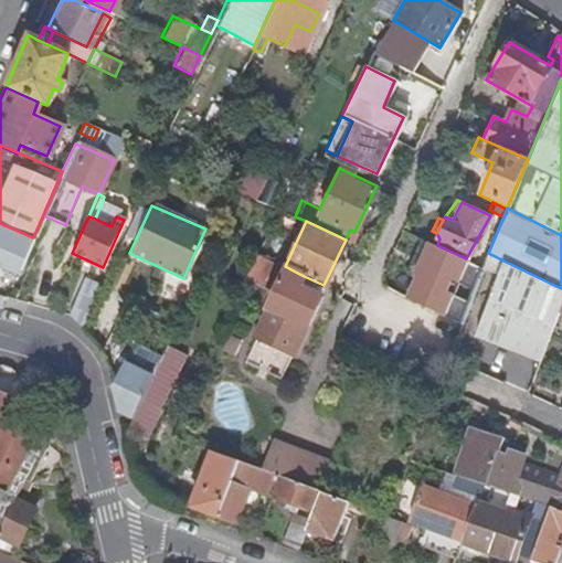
[(33,237),(0,223),(0,246),(24,257),(33,237)]
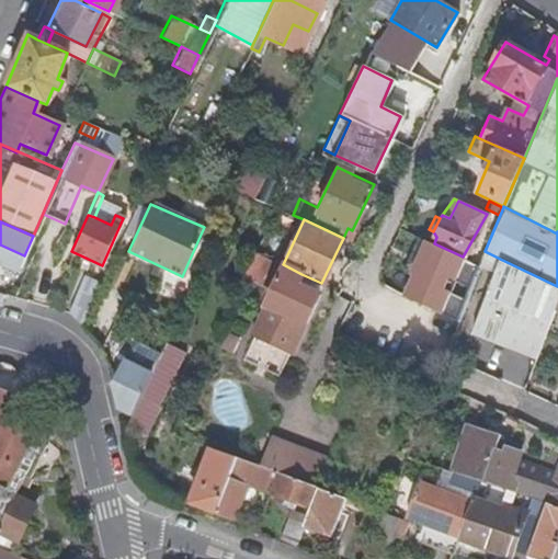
[(454,292),(466,297),(467,292),(479,264),(430,244),(423,260),(429,263),(412,299),(444,315),(454,292)]
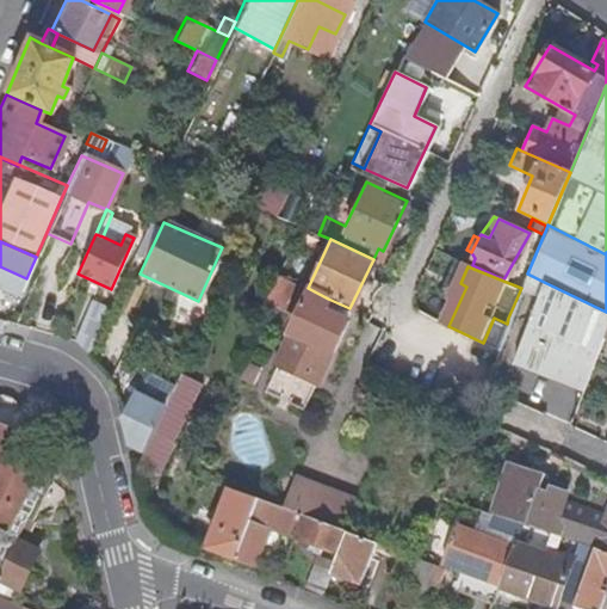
[(276,274),(273,272),(261,299),(262,299),(276,274)]
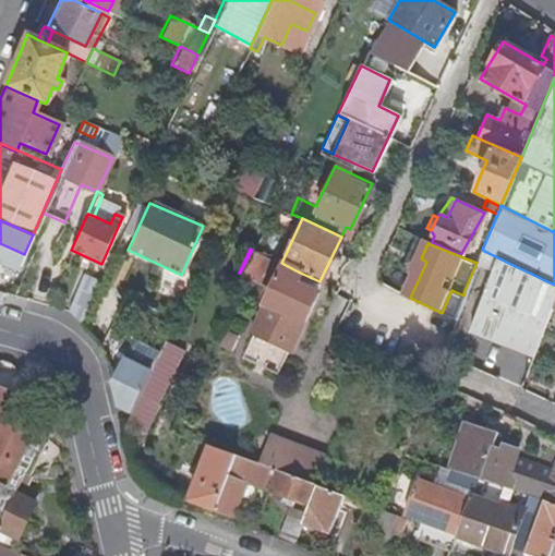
[(252,250),(240,273),(258,281),(269,258),(252,250)]
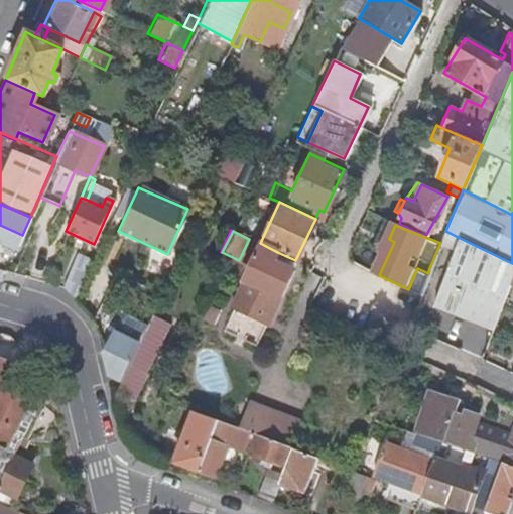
[(0,266),(7,269),(17,246),(0,238),(0,266)]
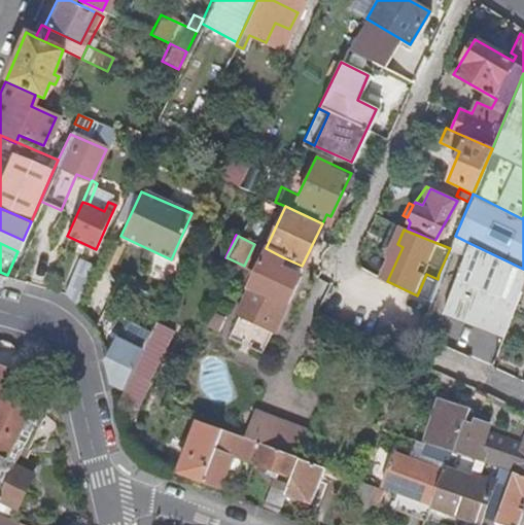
[(523,269),(469,243),(443,312),(501,337),(521,287),(523,280),(523,269)]
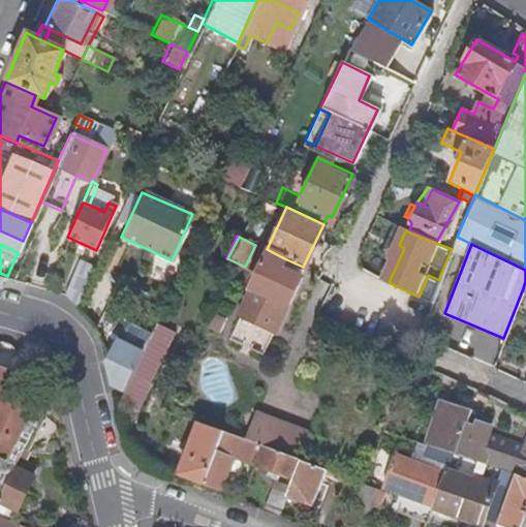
[(267,249),(248,288),(285,304),(299,276),(284,270),(281,265),(284,258),(267,249)]
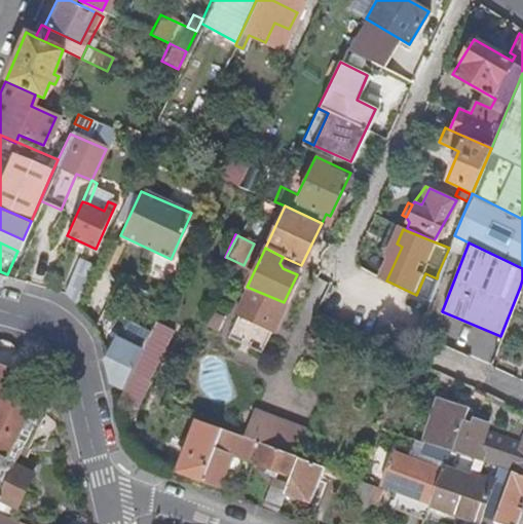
[(73,270),(63,292),(74,305),(87,276),(73,270)]
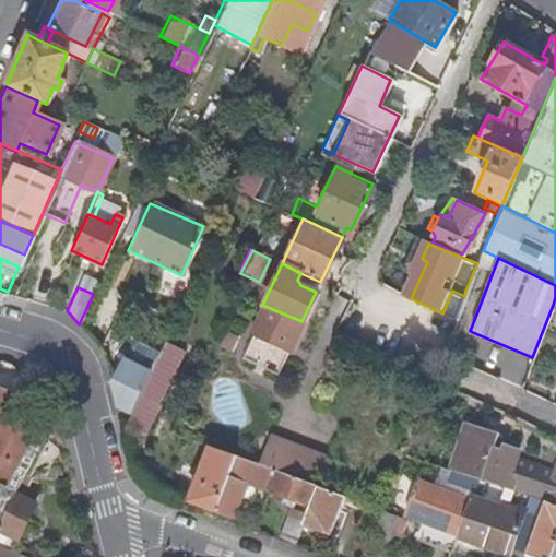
[(442,313),(454,319),(464,296),(452,291),(442,313)]
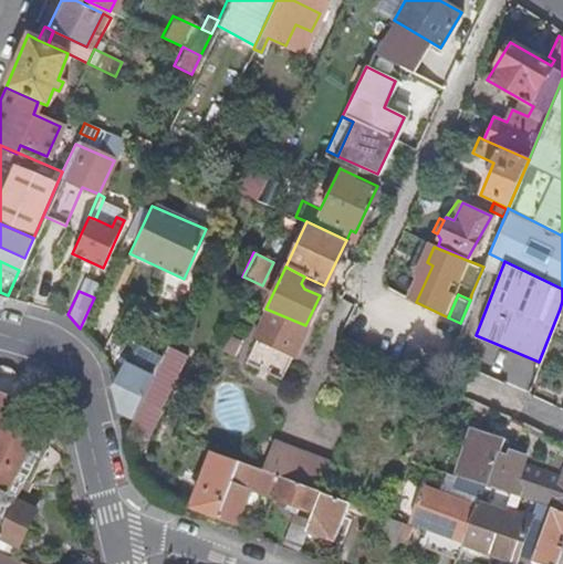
[(305,325),(266,309),(251,336),(291,356),(305,325)]
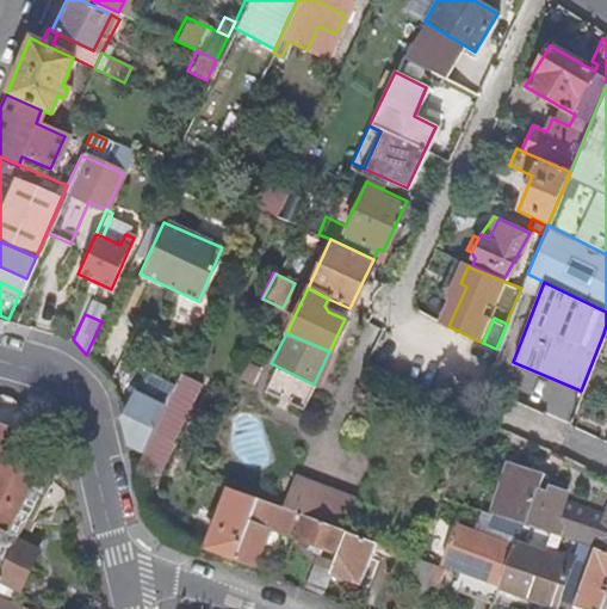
[(256,368),(243,362),(237,374),(249,380),(256,368)]
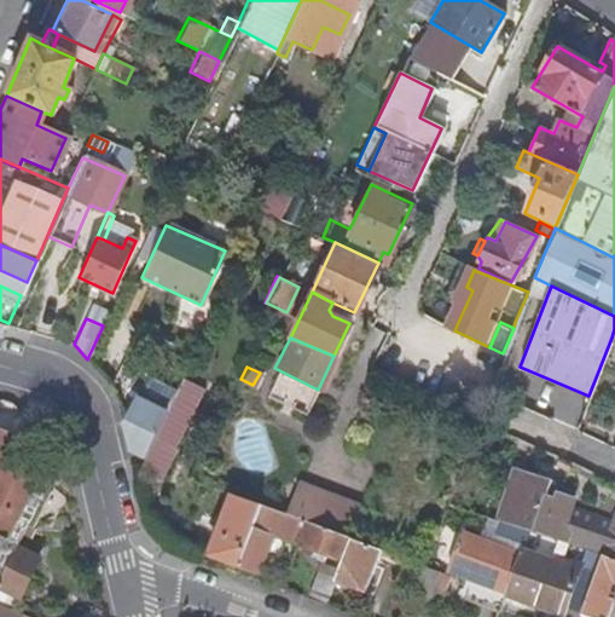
[(148,448),(166,456),(192,401),(174,392),(166,411),(148,448)]
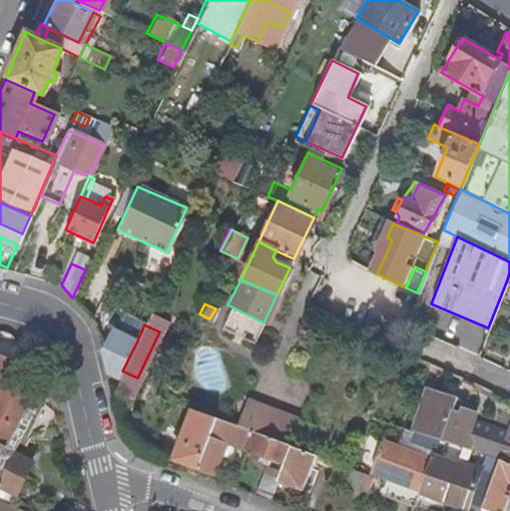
[(111,328),(100,351),(105,372),(119,379),(122,371),(137,341),(111,328)]
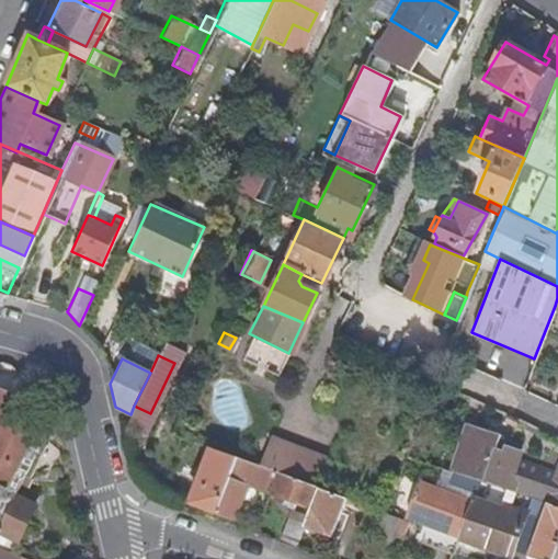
[(131,414),(124,426),(140,435),(150,413),(134,406),(131,414)]
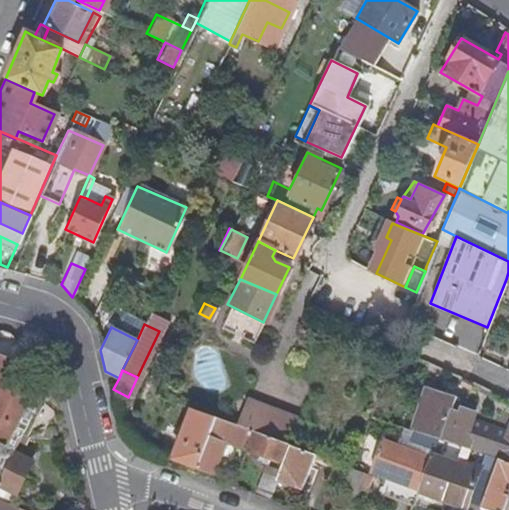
[(43,389),(6,372),(0,384),(0,475),(16,443),(21,433),(43,389)]
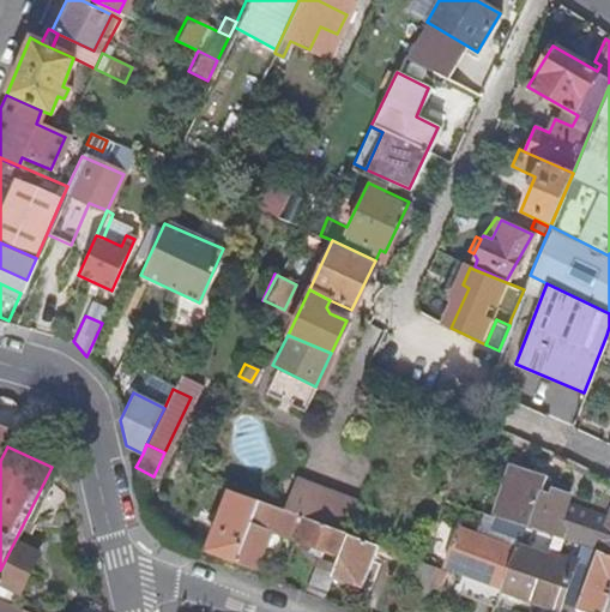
[(58,471),(52,467),(25,520),(31,523),(58,471)]
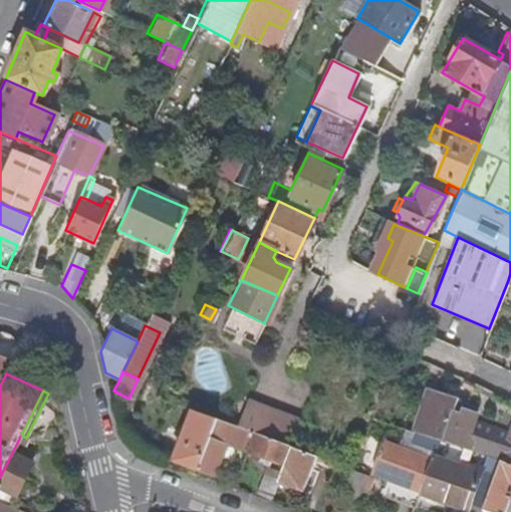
[(426,394),(412,432),(415,433),(439,442),(445,443),(473,453),(475,454),(497,462),(510,467),(510,425),(510,426),(507,434),(478,423),(480,416),(466,411),(465,415),(459,413),(461,406),(426,394)]
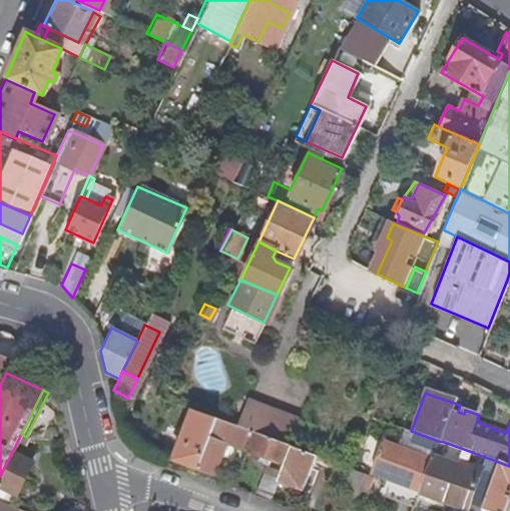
[(261,405),(248,400),(238,426),(251,431),(261,405)]
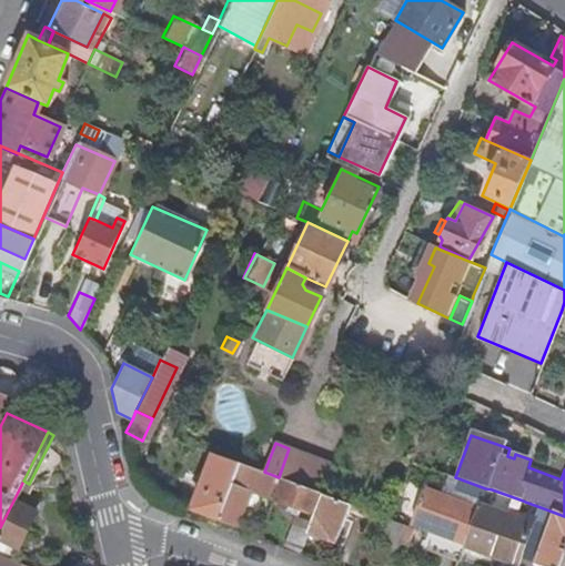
[(333,464),(289,448),(279,477),(280,477),(322,493),(333,464)]
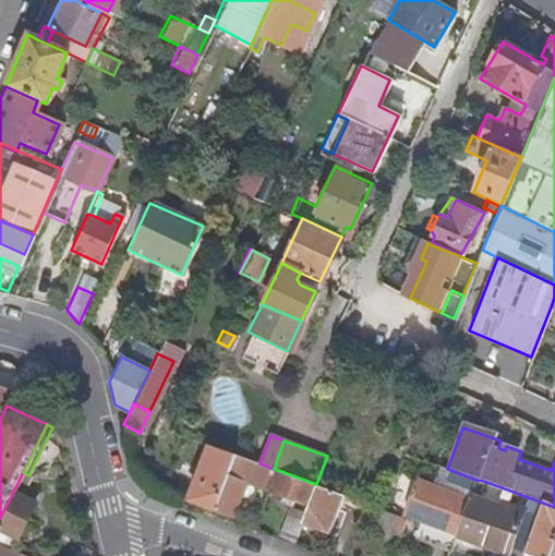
[(188,498),(213,508),(234,455),(208,445),(188,498)]
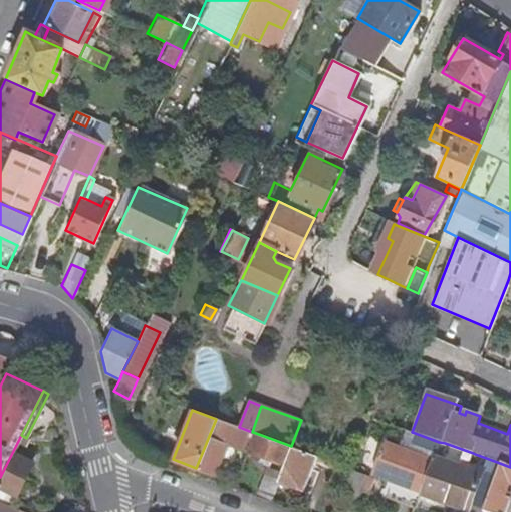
[(216,419),(196,468),(213,475),(221,454),(233,458),(237,448),(246,451),(253,432),(252,432),(239,427),(216,419)]
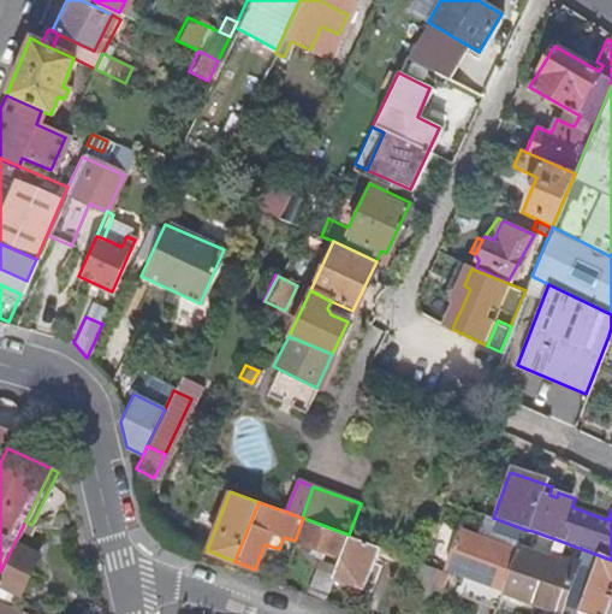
[(303,518),(295,541),(340,558),(349,535),(303,518)]
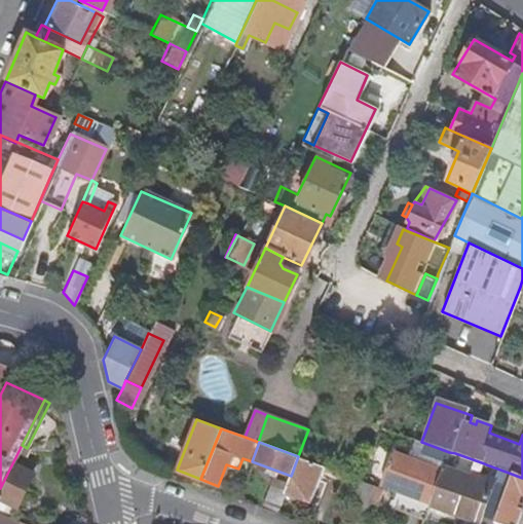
[(428,504),(430,503),(442,472),(448,456),(449,452),(424,443),(418,456),(437,463),(435,469),(395,452),(380,486),(395,491),(391,500),(398,502),(396,508),(410,514),(417,500),(428,504)]
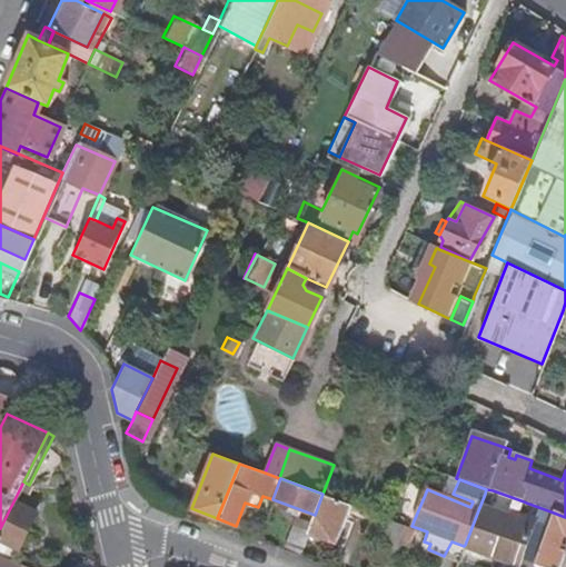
[(18,493),(0,528),(0,554),(12,560),(18,549),(37,501),(18,493)]
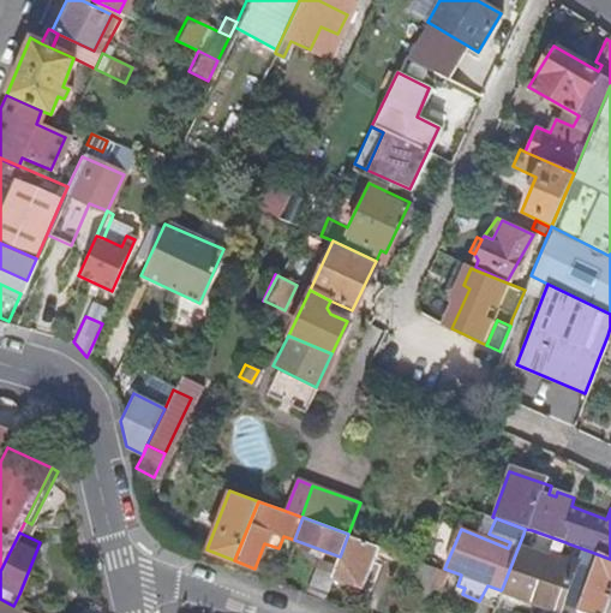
[(377,545),(348,534),(340,557),(333,572),(328,584),(333,585),(336,578),(360,587),(377,545)]
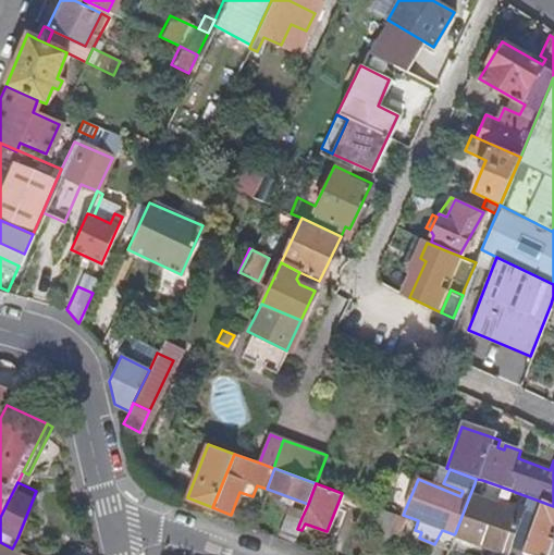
[(539,501),(515,492),(513,491),(509,503),(534,512),(539,501)]
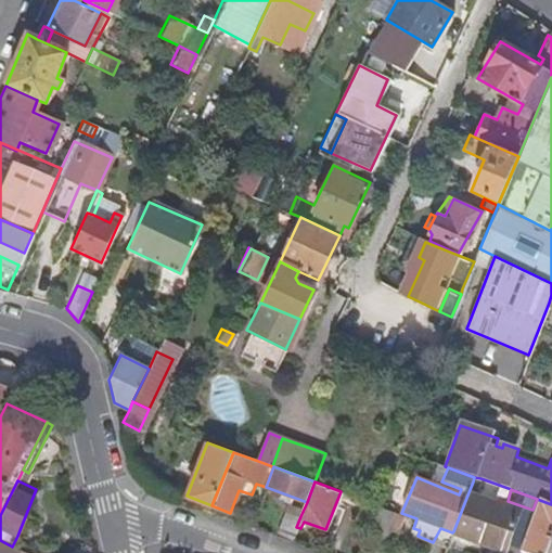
[(508,544),(518,548),(531,514),(499,501),(496,509),(466,498),(453,531),(504,550),(508,544)]
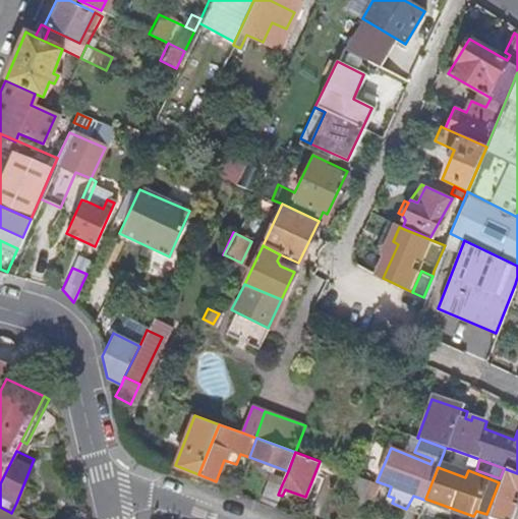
[(486,514),(484,518),(508,518),(514,504),(510,502),(514,491),(517,491),(517,473),(504,468),(500,478),(499,482),(486,514)]
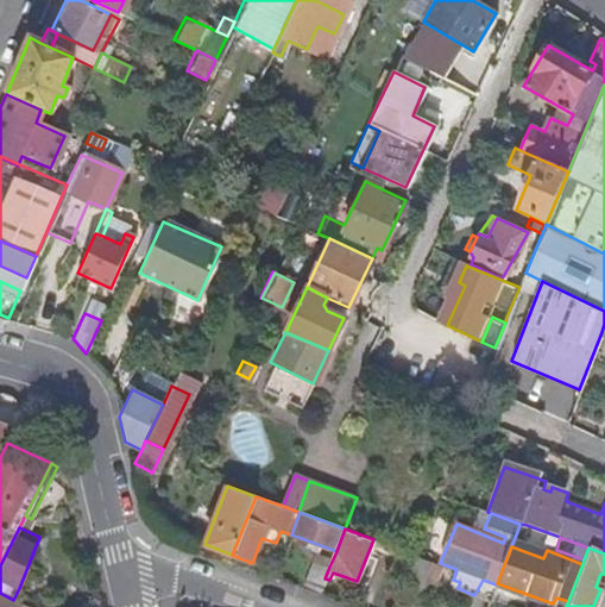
[(434,563),(416,556),(403,592),(421,599),(434,563)]
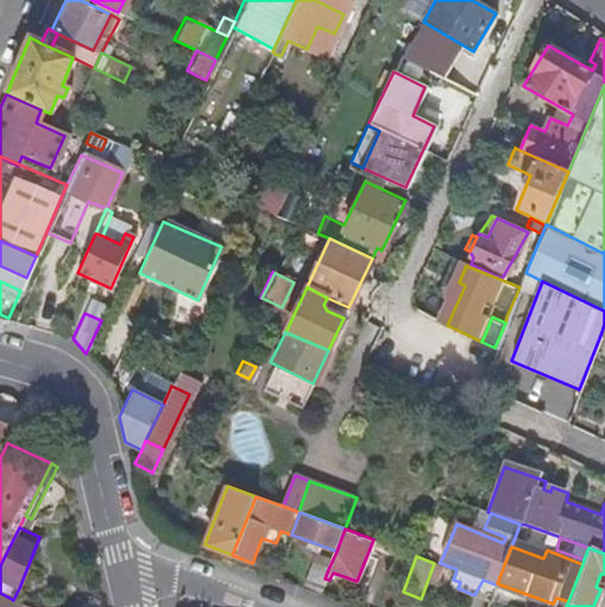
[(313,559),(302,587),(319,594),(325,579),(329,567),(313,559)]
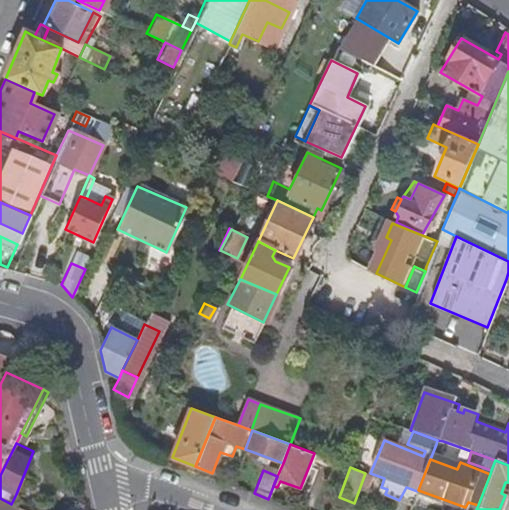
[(399,500),(412,505),(417,491),(406,487),(399,500)]
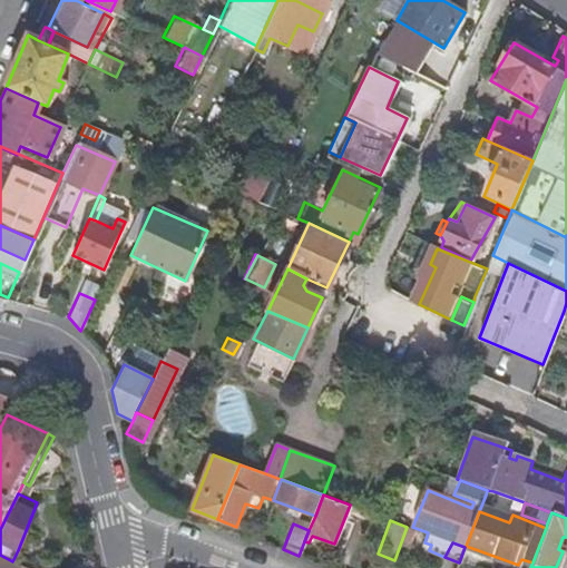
[(16,567),(18,564),(12,561),(0,555),(0,567),(16,567)]
